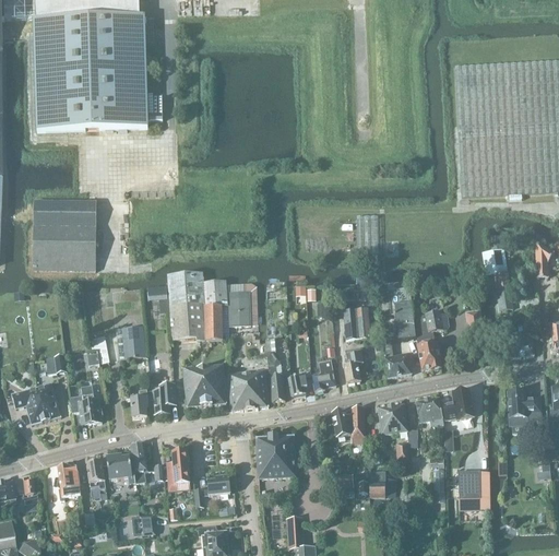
[(122,0),(123,15),(34,19),(37,131),(147,127),(144,15),(140,15),(139,0),(122,0)]
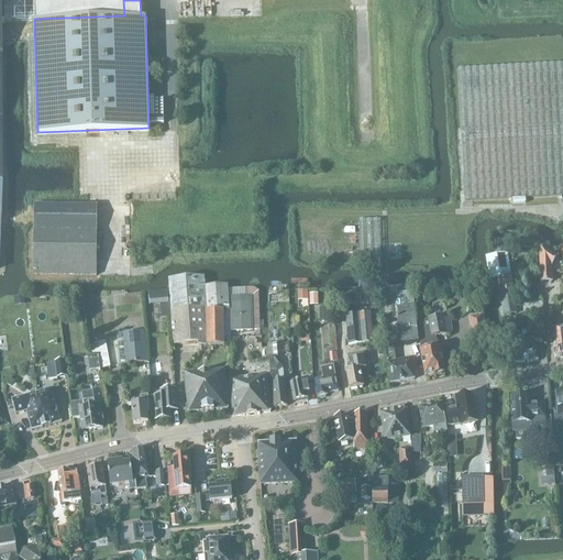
[(562,59),(457,66),(465,198),(562,191),(562,59)]
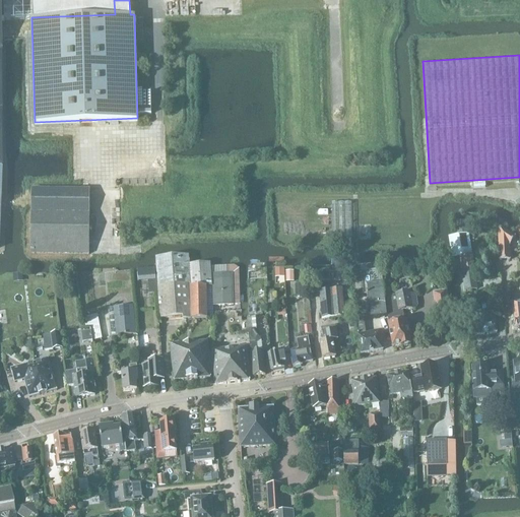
[(31,210),(88,210),(88,187),(31,187),(31,210)]
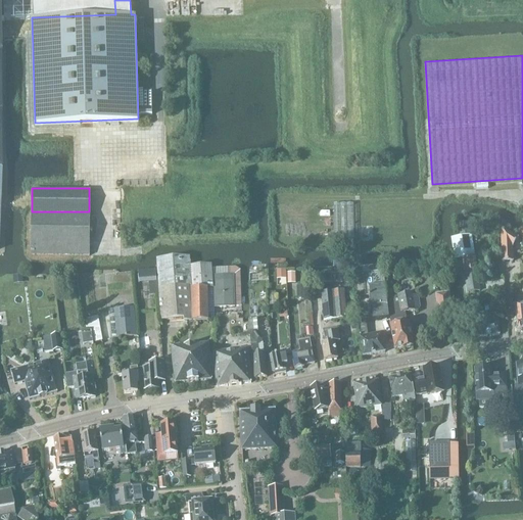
[(334,201),(334,237),(354,237),(353,201),(334,201)]
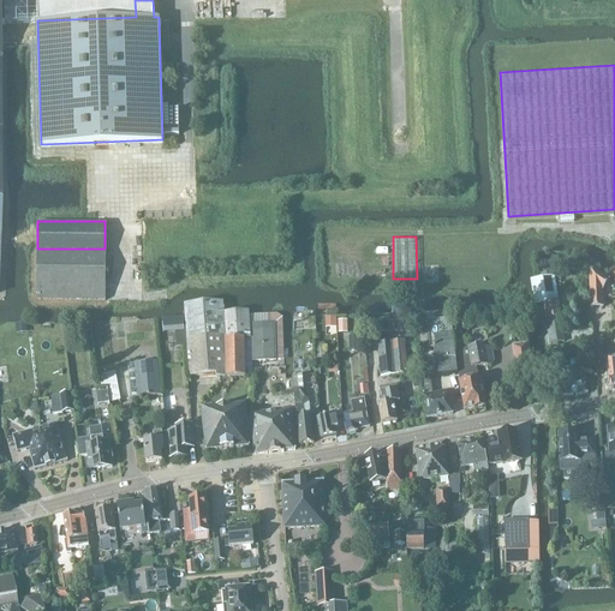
[(37,297),(106,297),(105,249),(37,249),(37,297)]
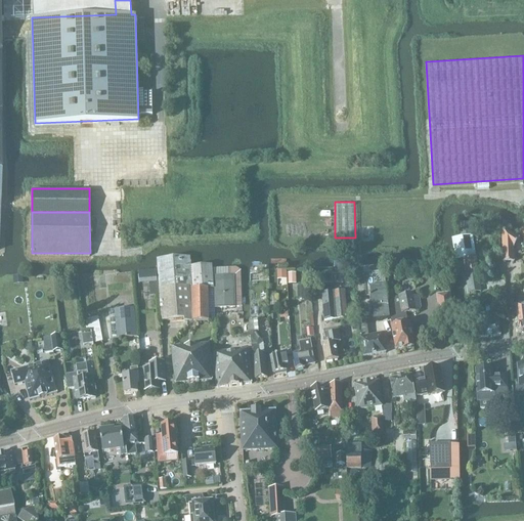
[(460,233),(456,234),(460,257),(464,256),(476,254),(471,220),(459,221),(460,233)]
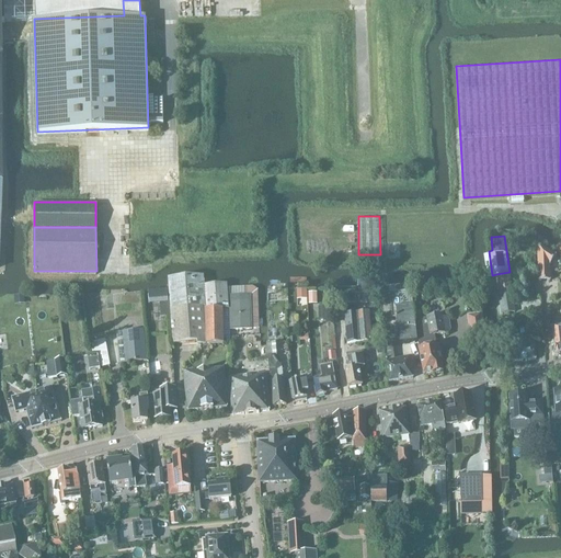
[(556,253),(537,241),(539,279),(550,277),(549,262),(550,262),(556,253)]
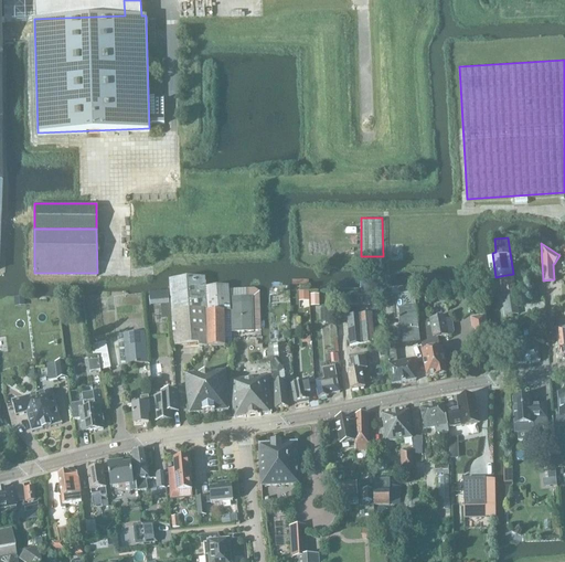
[(505,314),(519,311),(513,274),(500,276),(505,314)]
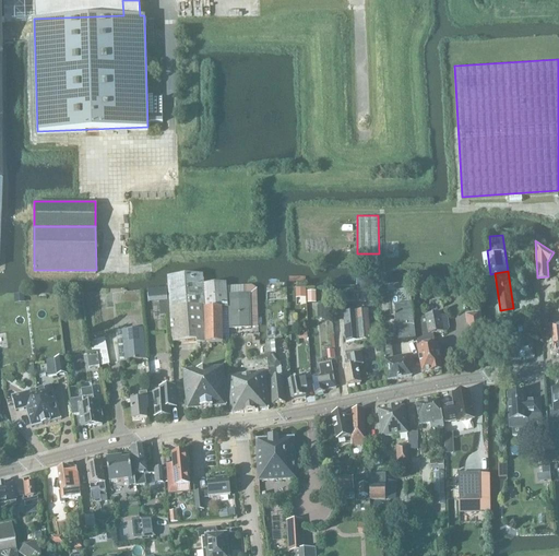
[(203,272),(167,274),(167,282),(167,285),(171,340),(197,338),(197,341),(205,340),(224,340),(224,339),(229,339),(229,326),(227,292),(227,283),(226,281),(203,282),(203,272)]
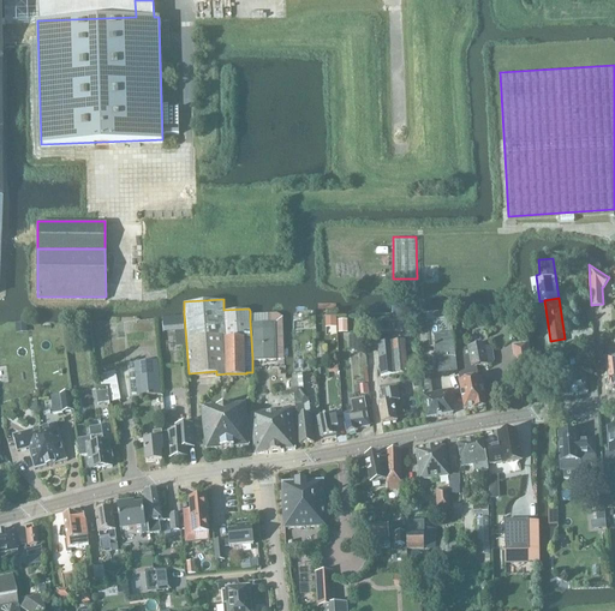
[(452,317),(425,318),(427,335),(428,335),(429,346),(435,345),(439,373),(446,372),(458,371),(453,334),(452,317)]
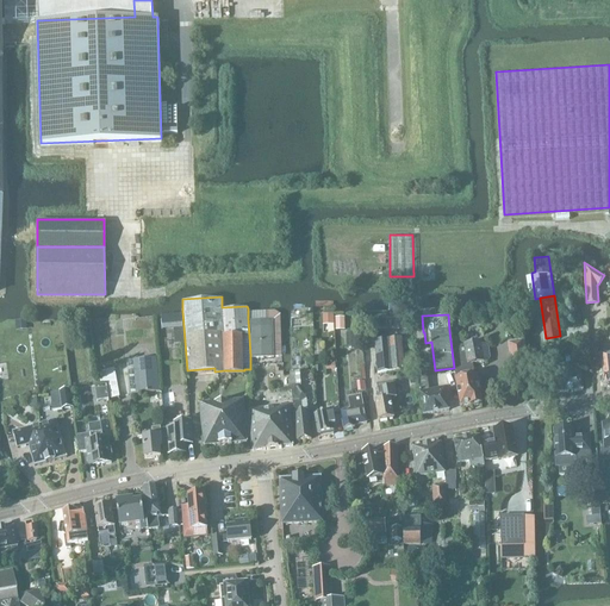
[(272,317),(248,318),(250,355),(273,355),(272,317)]
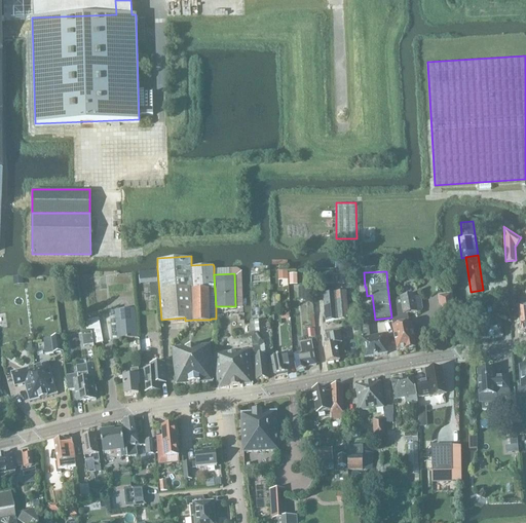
[(324,293),(326,320),(348,318),(346,291),(324,293)]
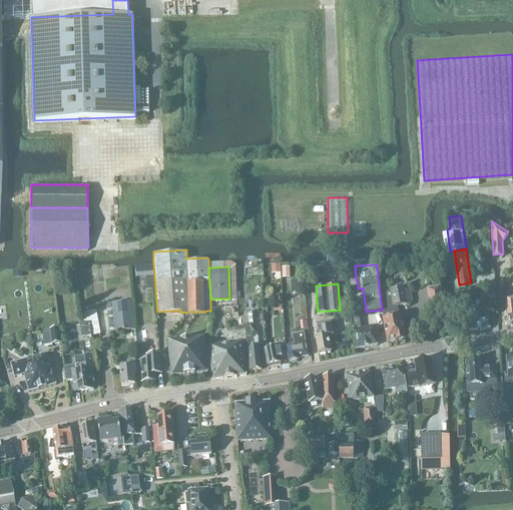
[(427,286),(431,308),(444,306),(440,284),(427,286)]
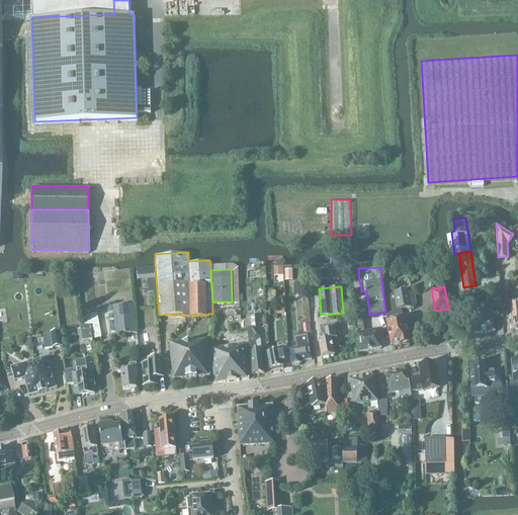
[(414,305),(416,302),(414,292),(411,290),(409,290),(408,287),(383,293),(386,320),(392,343),(399,342),(399,343),(410,340),(405,317),(404,317),(402,307),(414,305)]
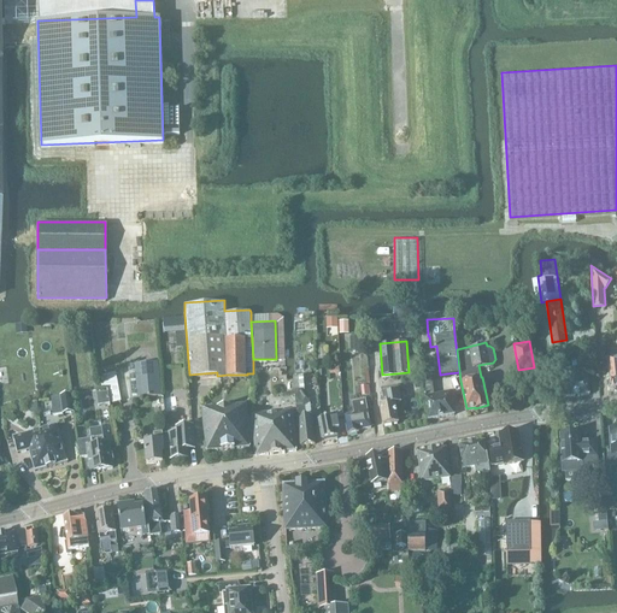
[(135,361),(137,395),(160,393),(158,360),(135,361)]
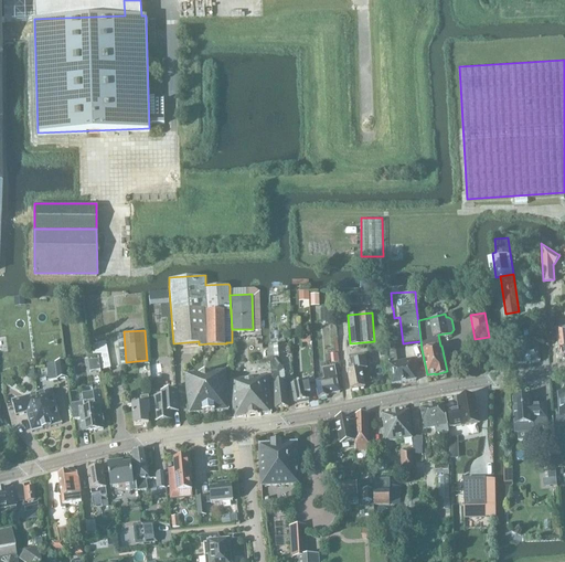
[(515,348),(516,360),(515,360),(516,361),(518,361),(525,360),(525,361),(531,361),(531,360),(539,359),(539,360),(540,359),(540,358),(539,346),(537,337),(524,338),(524,333),(514,335),(515,348)]
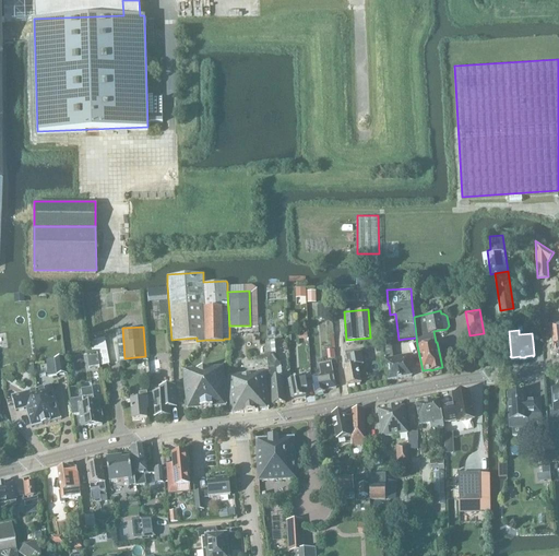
[(91,338),(93,350),(98,349),(100,363),(109,362),(105,335),(91,338)]
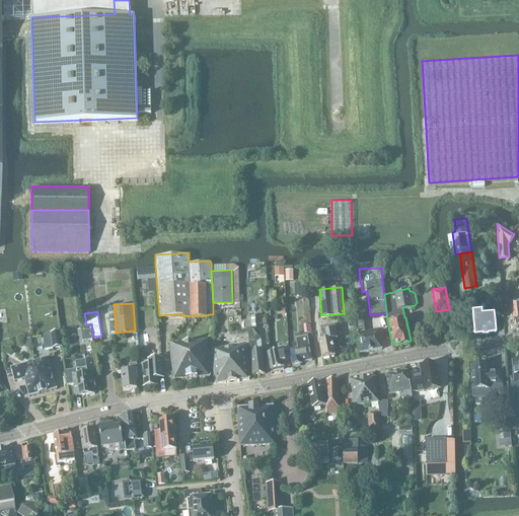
[(357,332),(360,351),(382,347),(379,327),(365,330),(364,318),(356,319),(355,319),(357,332)]
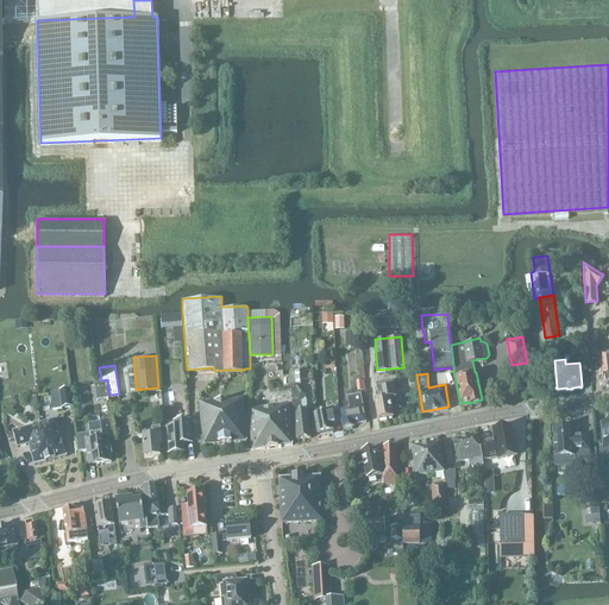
[(375,398),(378,417),(394,415),(390,396),(395,395),(393,378),(376,382),(378,397),(375,398)]
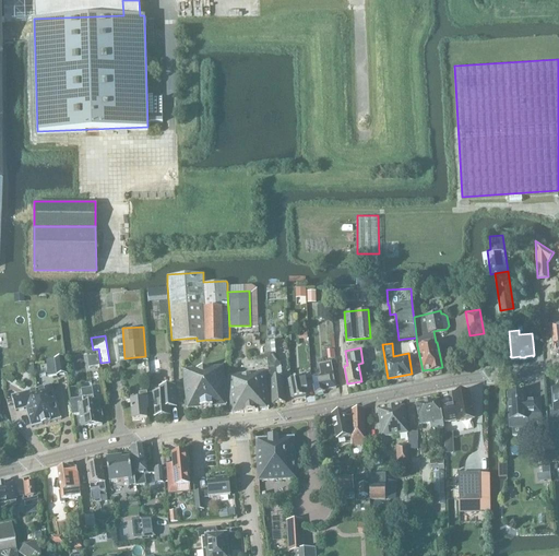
[(272,353),(266,353),(270,377),(272,401),(285,400),(283,376),(277,377),(276,366),(281,364),(272,353)]
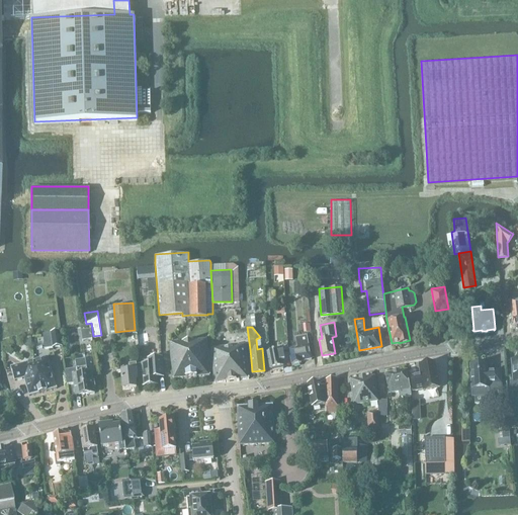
[(51,331),(53,345),(62,344),(60,330),(51,331)]
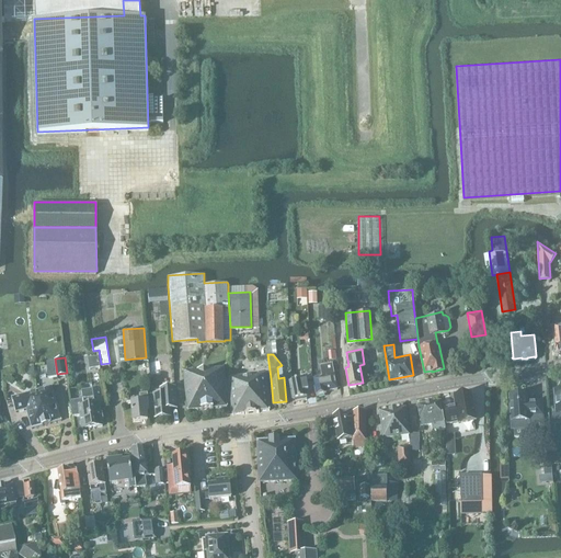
[(312,376),(317,394),(327,391),(325,389),(338,387),(332,362),(320,364),(322,374),(312,376)]
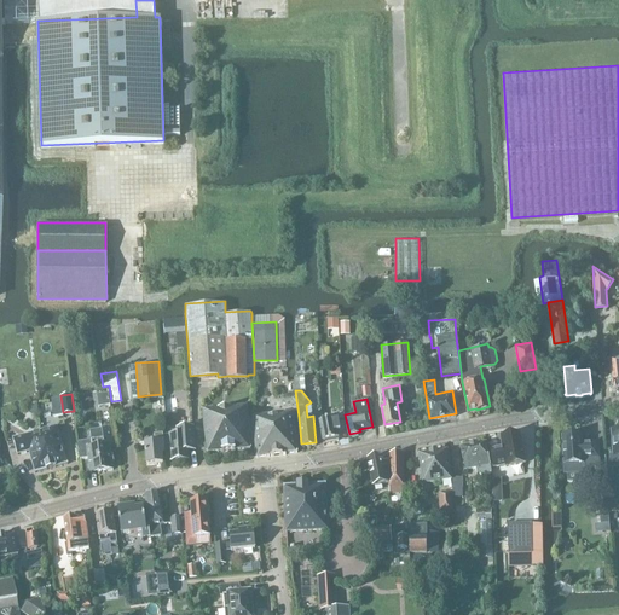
[(247,404),(203,407),(207,448),(207,450),(208,451),(208,450),(223,448),(223,450),(236,448),(235,447),(249,446),(250,446),(252,446),(250,445),(247,404)]
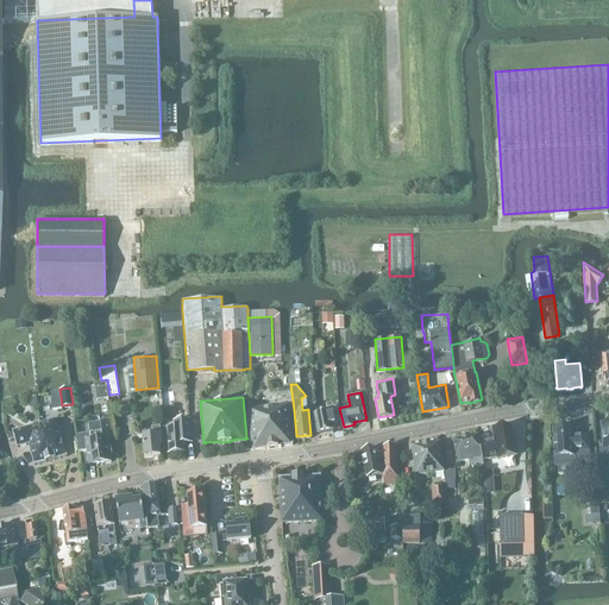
[(281,445),(281,443),(292,442),(293,442),(293,441),(288,402),(249,407),(252,446),(252,447),(253,447),(253,446),(264,446),(281,445)]
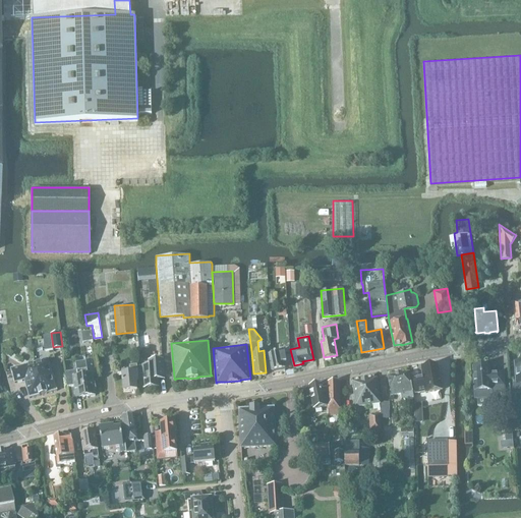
[(269,352),(272,368),(274,368),(274,370),(285,368),(283,360),(286,359),(284,349),(269,352)]
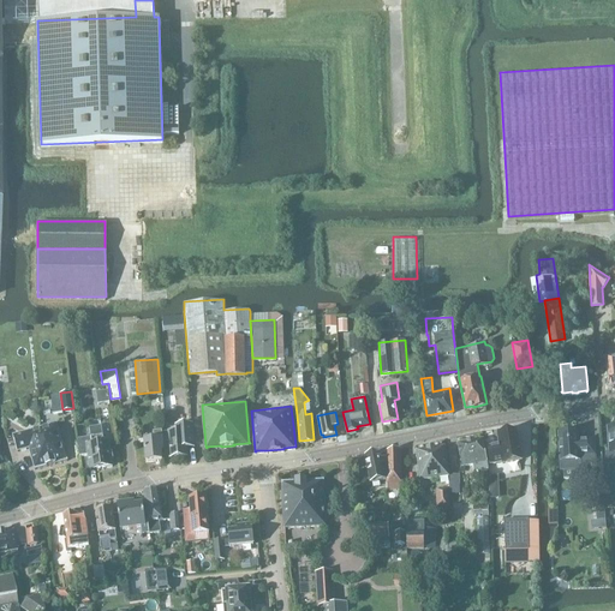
[(57,420),(41,425),(51,462),(67,457),(66,457),(57,420)]
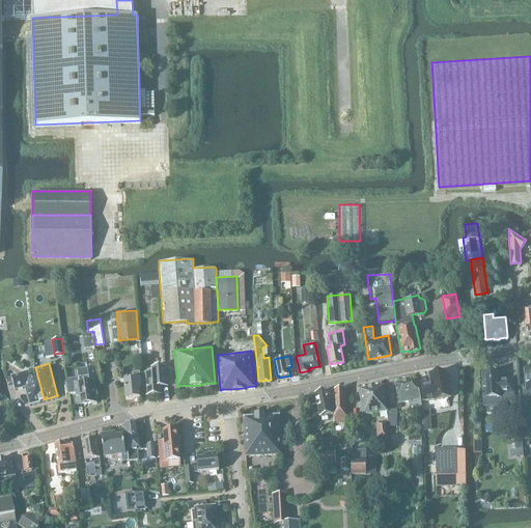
[(151,369),(144,370),(146,393),(162,391),(161,385),(168,384),(166,364),(151,365),(151,369)]
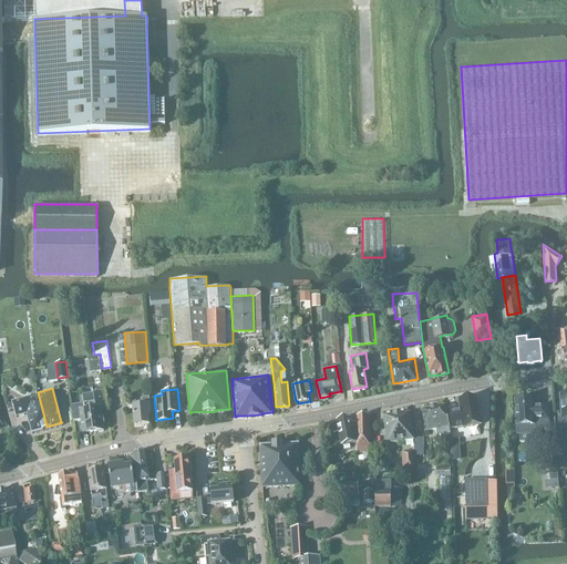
[(71,403),(73,419),(81,418),(83,431),(103,428),(100,406),(96,406),(94,391),(82,392),(84,401),(71,403)]
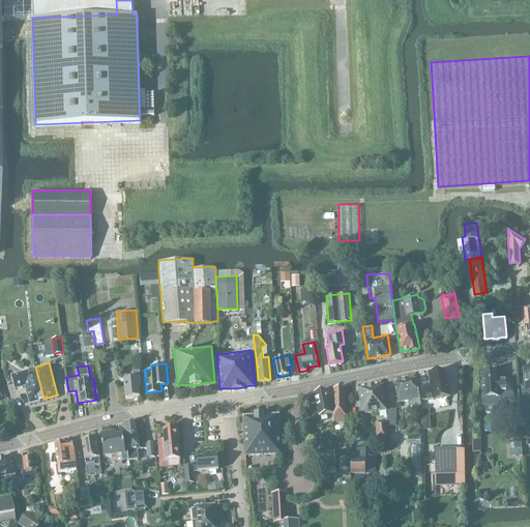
[(43,399),(35,367),(11,373),(16,387),(25,384),(30,402),(29,402),(30,403),(43,399)]
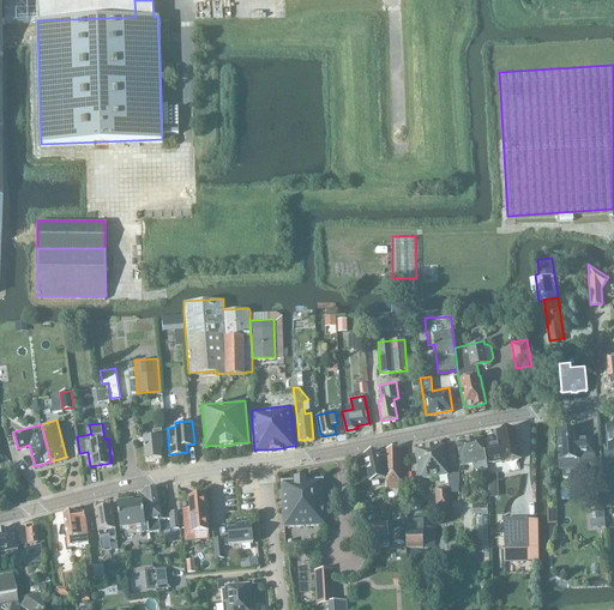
[(561,429),(558,429),(559,458),(560,467),(579,466),(579,460),(595,459),(594,451),(593,436),(583,436),(582,436),(582,438),(577,439),(577,428),(573,429),(571,427),(569,426),(566,427),(564,428),(561,429)]
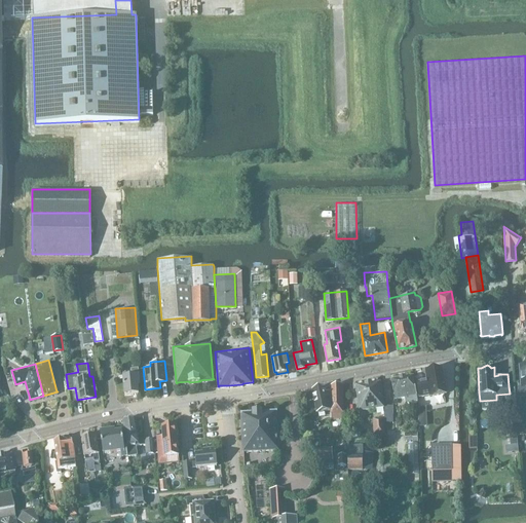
[(427,378),(417,380),(419,395),(429,394),(429,395),(446,391),(442,366),(425,369),(427,378)]
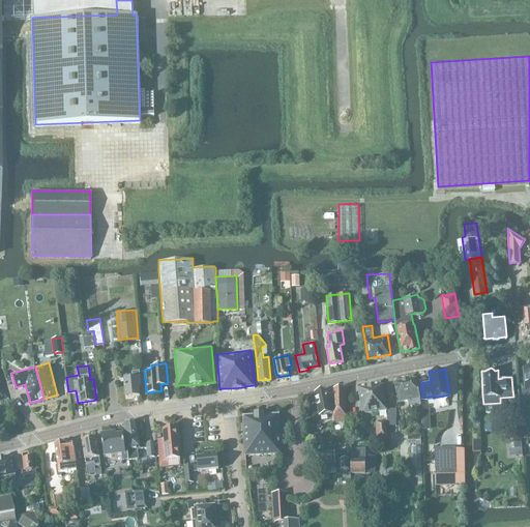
[(124,378),(125,397),(140,394),(139,384),(141,384),(140,377),(139,370),(131,370),(133,377),(124,378)]
